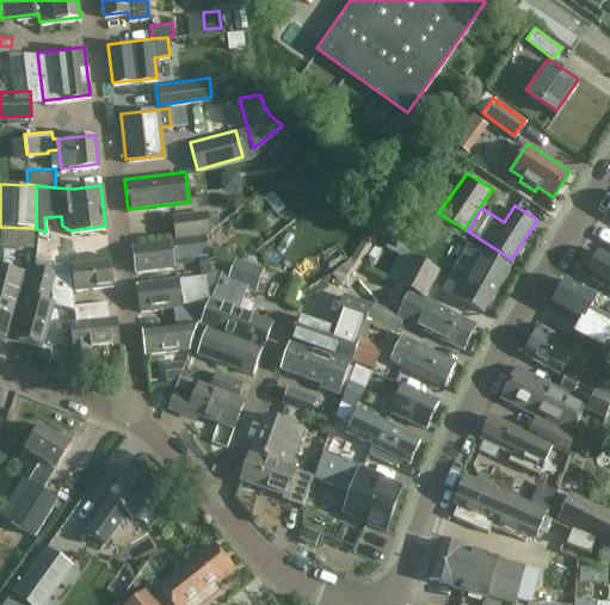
[(209,230),(205,208),(170,213),(172,235),(209,230)]
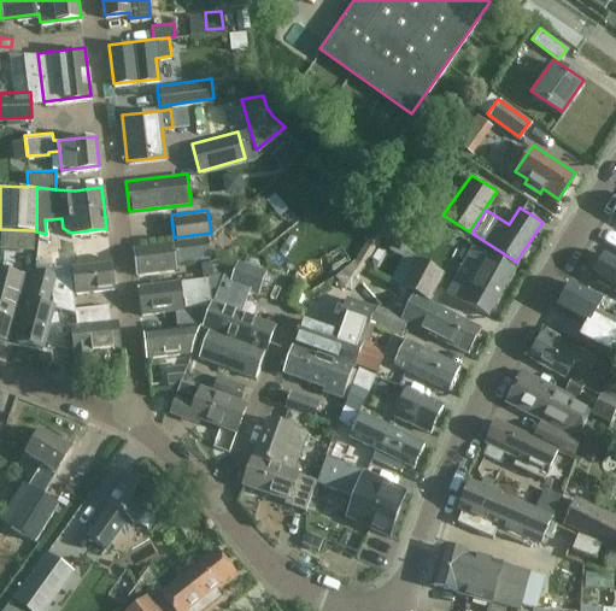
[(207,212),(210,229),(220,221),(218,211),(207,212)]
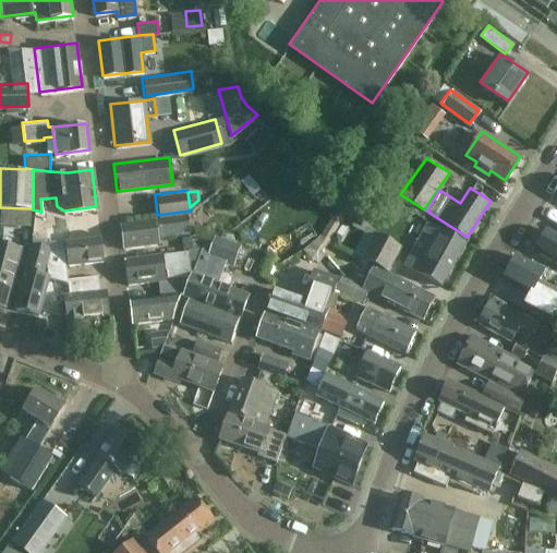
[(356,202),(366,215),(380,204),(371,191),(356,202)]
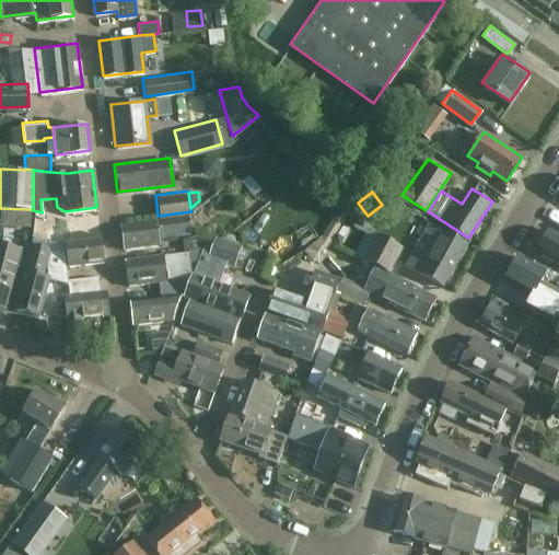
[(329,243),(347,212),(337,207),(319,238),(329,243)]
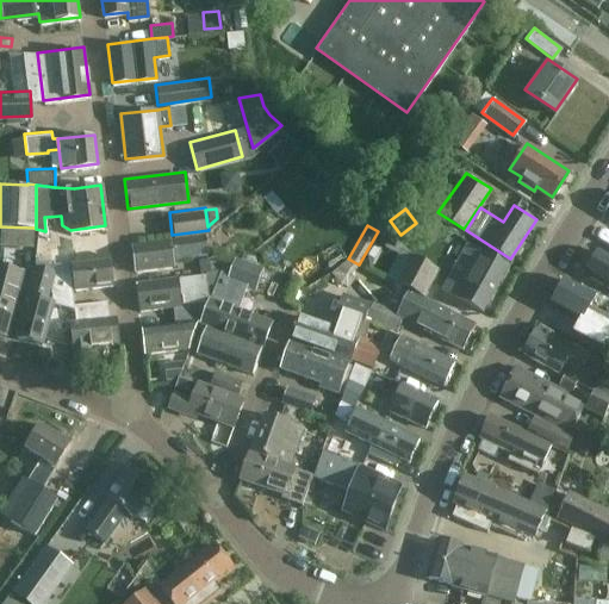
[(131,244),(135,269),(173,265),(172,256),(207,253),(206,247),(205,234),(173,238),(131,244)]
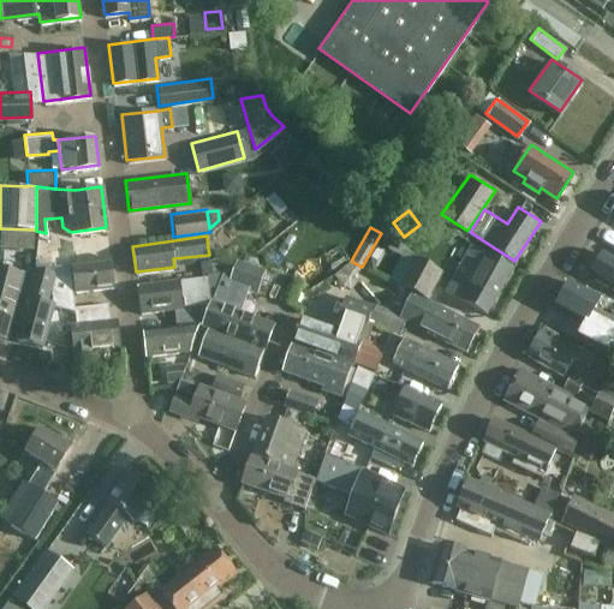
[(445,287),(487,311),(511,267),(487,254),(469,243),(454,272),(445,287)]
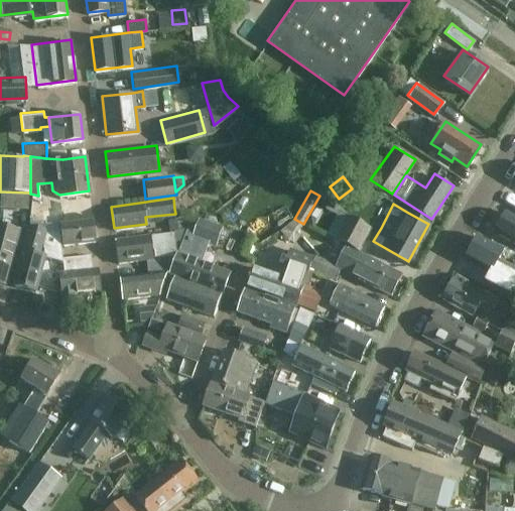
[(514,242),(514,214),(506,209),(494,230),(514,242)]
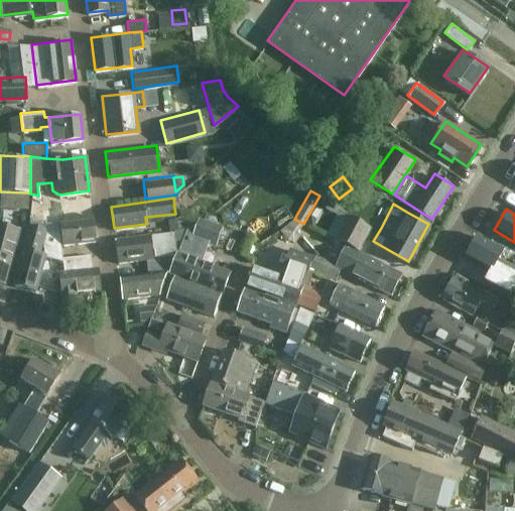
[(345,241),(360,248),(371,228),(341,210),(329,234),(344,242),(345,241)]
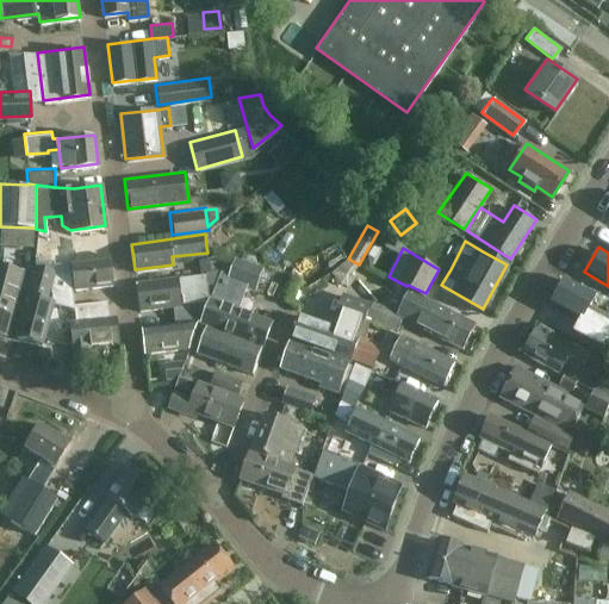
[(197,257),(199,274),(206,273),(205,269),(225,263),(223,251),(197,257)]
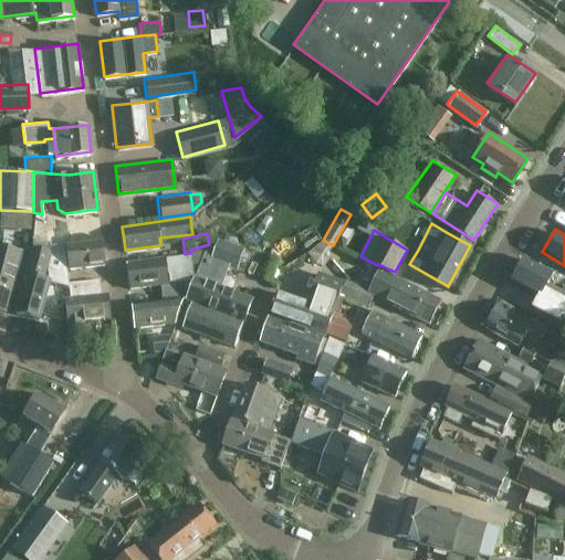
[(14,309),(38,316),(49,277),(67,284),(69,280),(67,265),(66,265),(65,255),(64,242),(50,243),(50,239),(33,234),(30,245),(32,246),(14,309)]
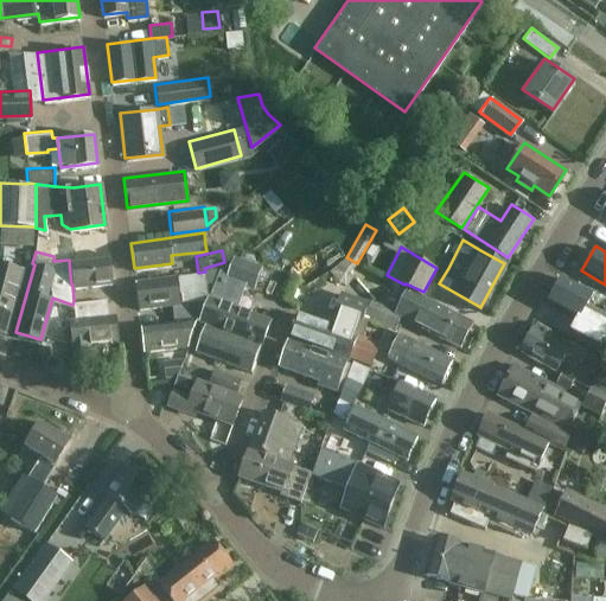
[(197,318),(197,320),(261,344),(270,319),(236,307),(244,285),(253,287),(261,263),(233,254),(230,262),(228,262),(218,268),(210,293),(206,292),(197,318)]
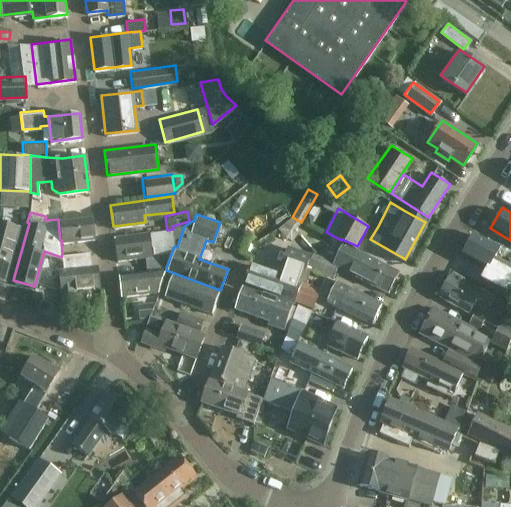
[(60,240),(61,240),(93,238),(92,216),(58,219),(59,231),(60,240)]
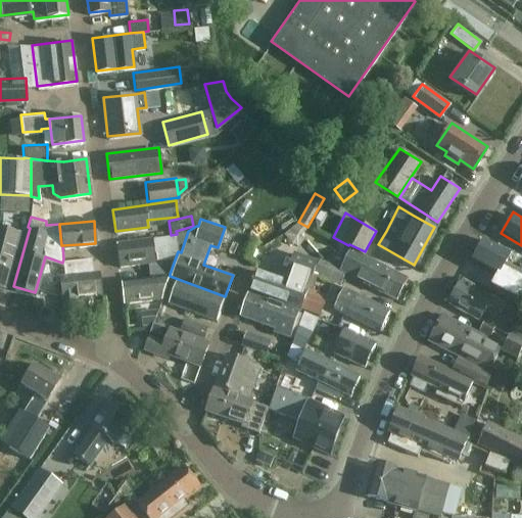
[(0,282),(3,284),(18,231),(0,226),(0,282)]
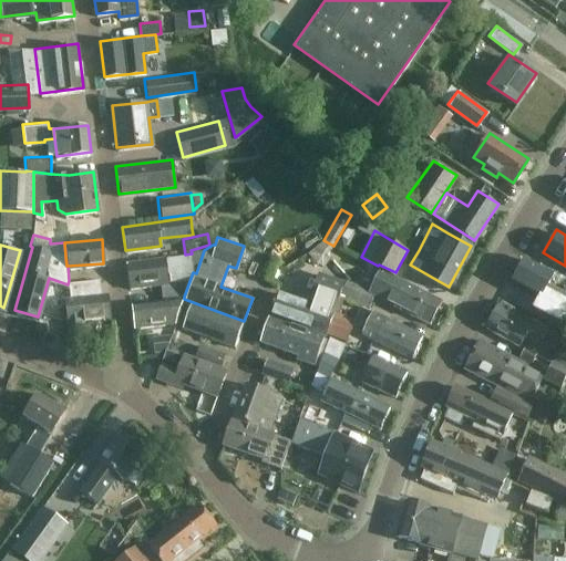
[(176,281),(177,297),(184,297),(193,271),(193,266),(192,253),(185,255),(127,261),(130,287),(176,281)]
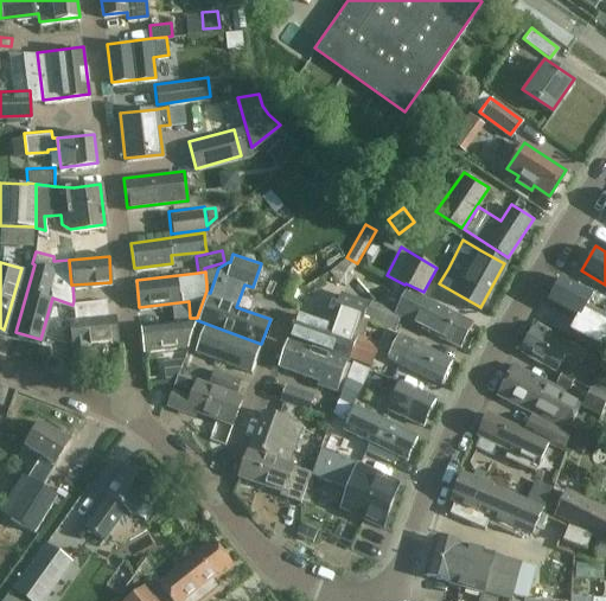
[(592,291),(562,274),(546,304),(560,311),(553,324),(601,352),(605,341),(605,326),(587,315),(593,306),(585,301),(592,291)]
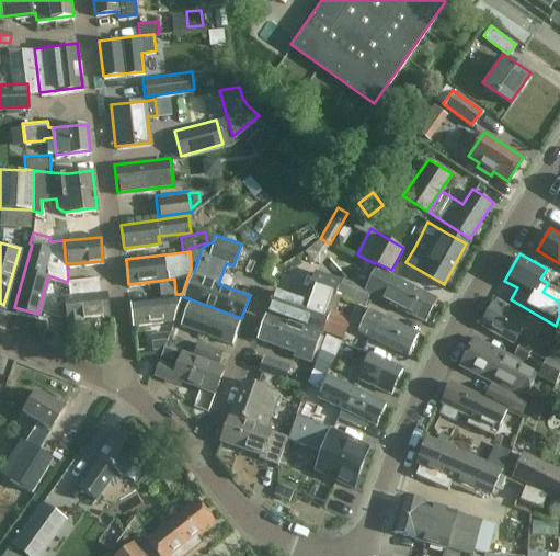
[(387,298),(425,317),(436,296),(389,273),(391,270),(375,262),(374,263),(364,284),(343,273),(341,278),(335,291),(335,293),(358,304),(360,303),(363,304),(368,293),(386,302),(387,298)]
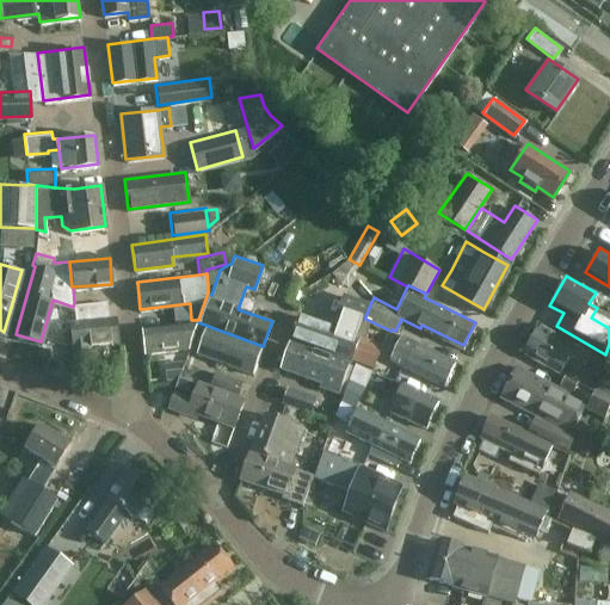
[(291,337),(352,359),(352,358),(358,339),(364,322),(365,319),(365,316),(371,302),(342,291),(330,325),(300,313),(291,337)]
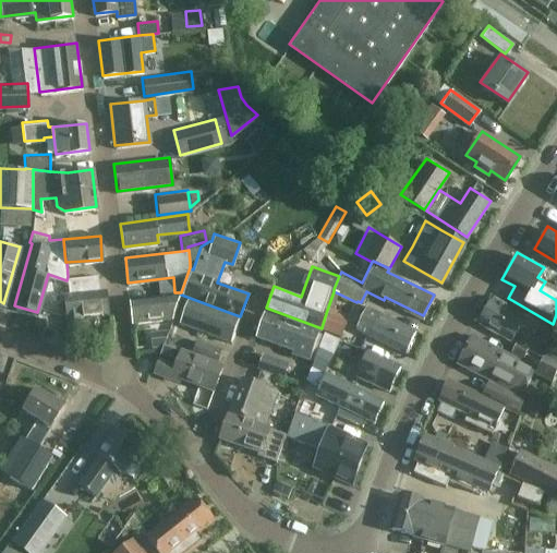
[(67,280),(68,292),(99,289),(97,274),(68,276),(67,280)]
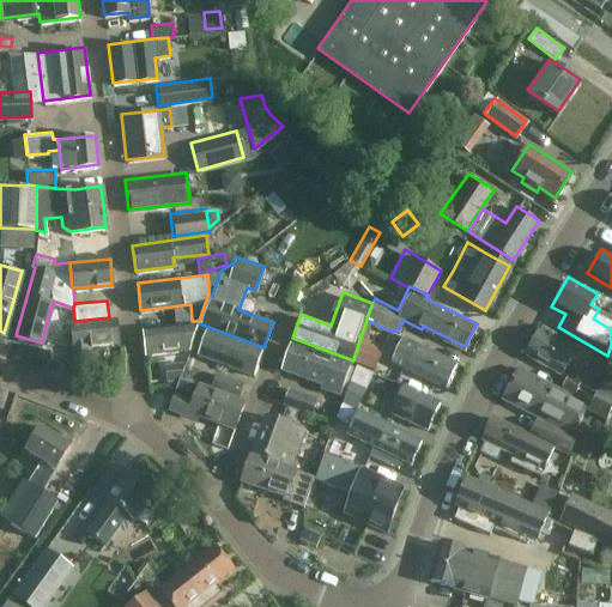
[(68,321),(73,365),(90,364),(88,344),(119,340),(116,316),(109,317),(74,321),(68,321)]
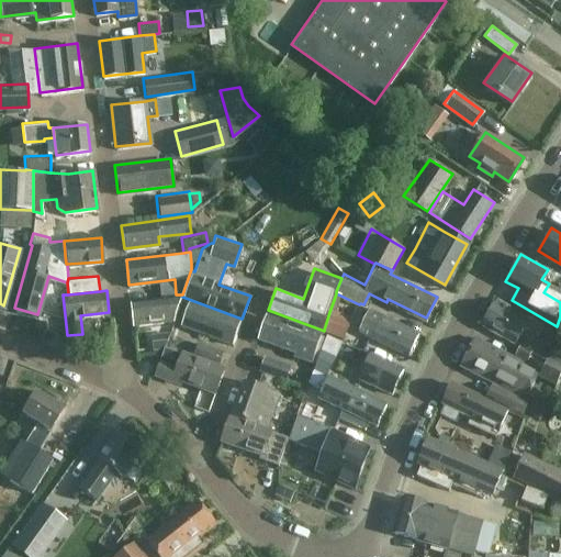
[(131,301),(133,322),(172,318),(174,312),(176,313),(182,297),(182,294),(176,294),(131,301)]
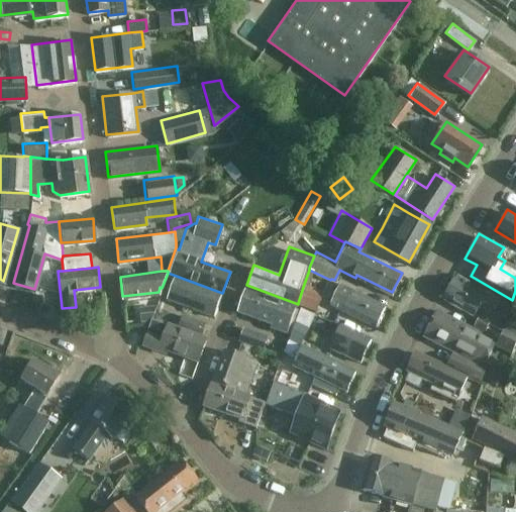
[(166,297),(214,314),(222,293),(168,273),(162,288),(169,290),(166,297)]
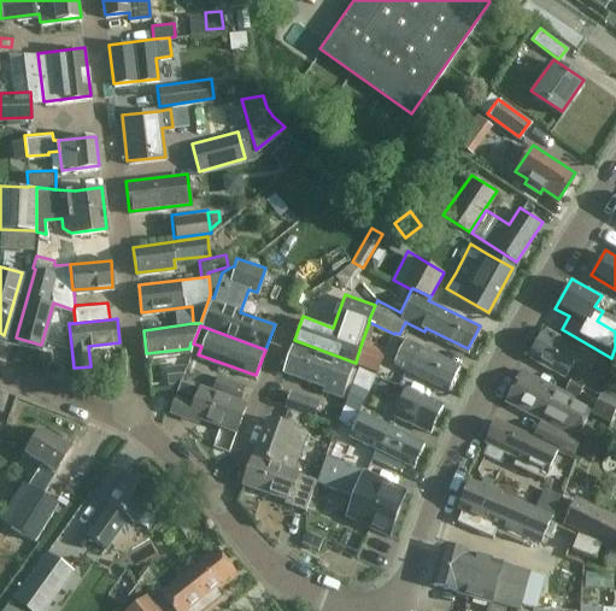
[(556,338),(559,334),(545,325),(528,353),(562,374),(573,356),(591,366),(597,356),(579,345),(576,350),(556,338)]
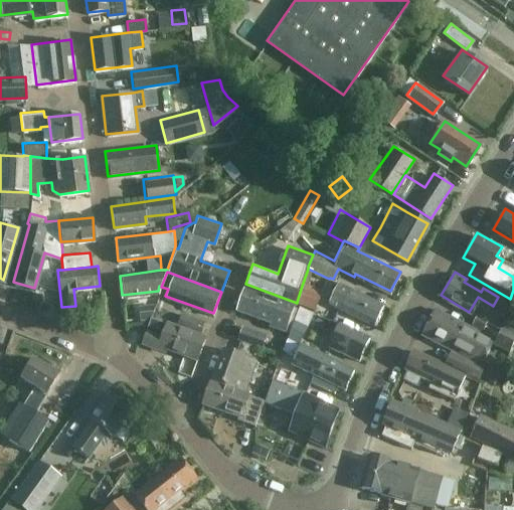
[(374,323),(383,303),(338,281),(328,301),(374,323)]
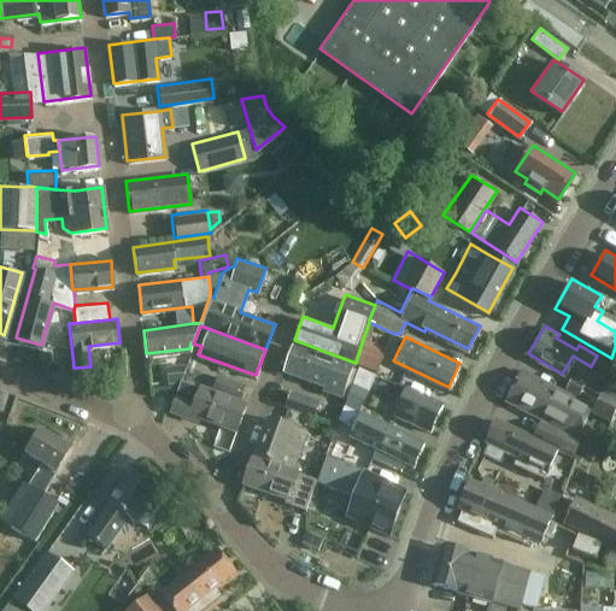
[(374,347),(362,342),(356,362),(356,363),(374,370),(381,350),(374,347)]
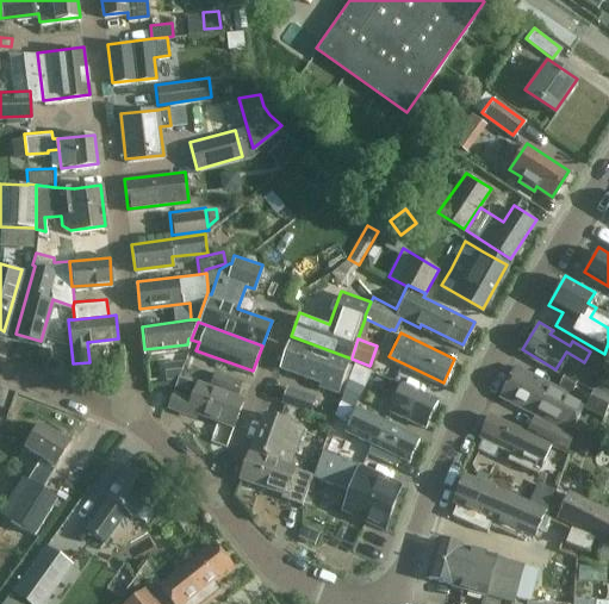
[(318,383),(339,390),(348,361),(289,340),(280,366),(319,380),(318,383)]
